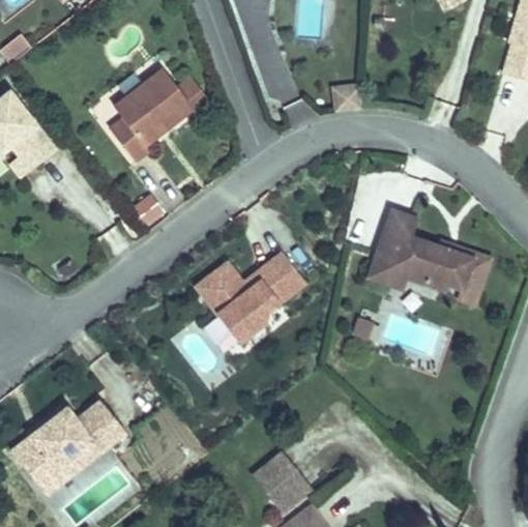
[(435,0),(440,9),(460,0),(435,0)]
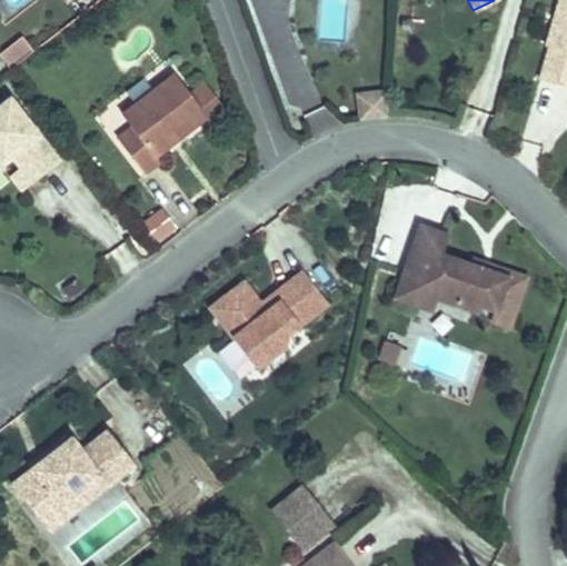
[(557,0),(545,43),(548,45),(538,77),(566,85),(566,0),(557,0)]
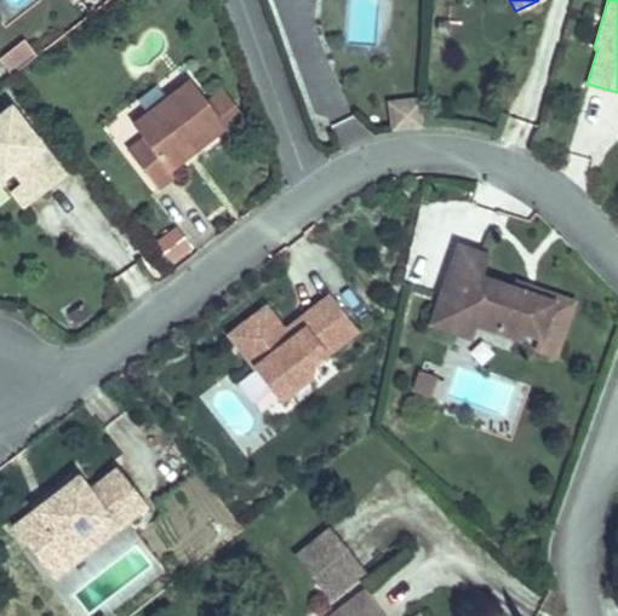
[(0,61),(9,73),(35,52),(22,35),(0,52),(0,61)]
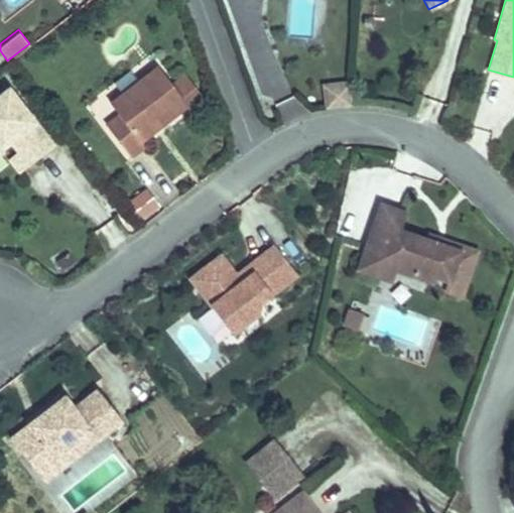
[(159,124),(186,104),(187,103),(171,83),(157,65),(110,102),(118,112),(105,123),(130,154),(144,144),(140,139),(153,129),(150,125),(156,121),(159,124)]
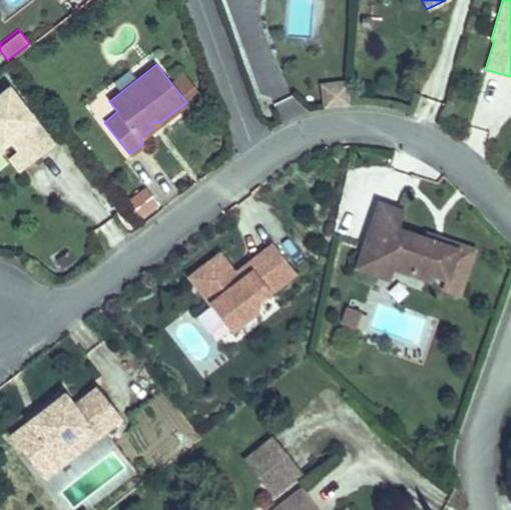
[(200,98),(181,73),(170,82),(186,102),(185,103),(188,107),(200,98)]
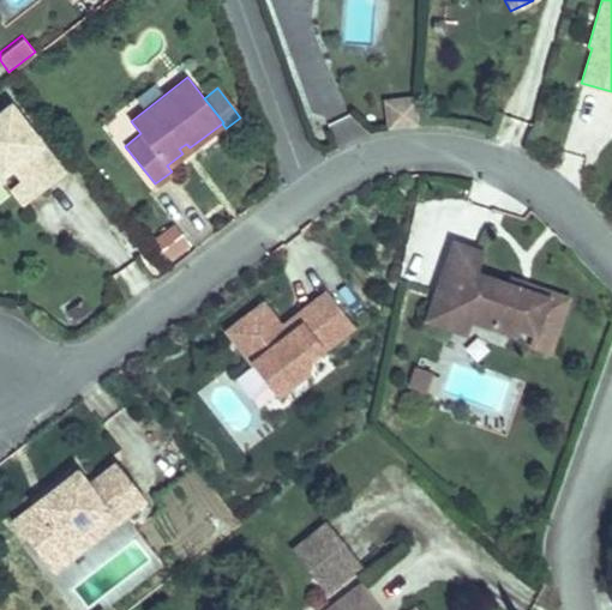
[(383,125),(414,125),(414,96),(383,96),(383,125)]
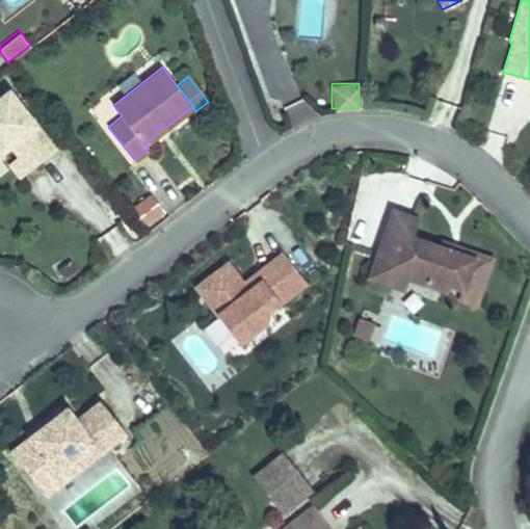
[(55,148),(9,88),(0,95),(0,151),(1,153),(2,152),(10,146),(18,154),(29,168),(55,148)]
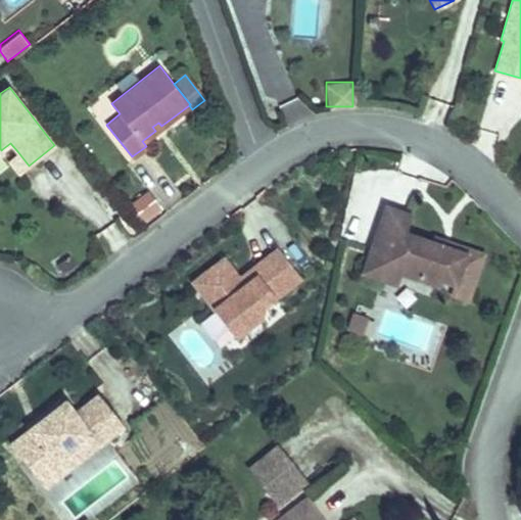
[(100,124),(114,110),(103,98),(89,111),(100,124)]
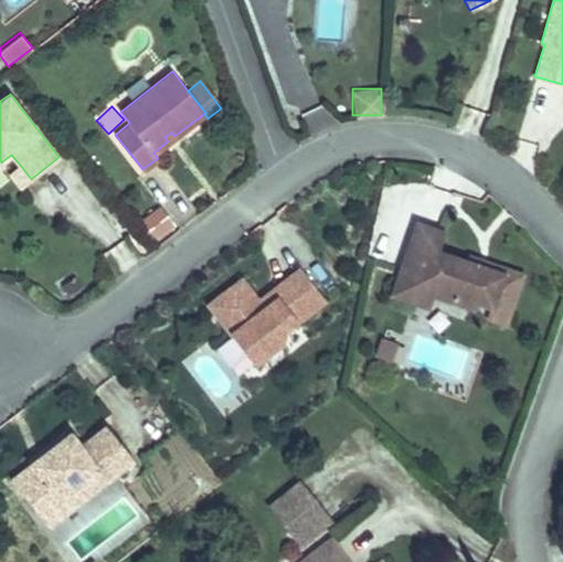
[(174,136),(171,133),(165,137),(168,141),(174,136)]
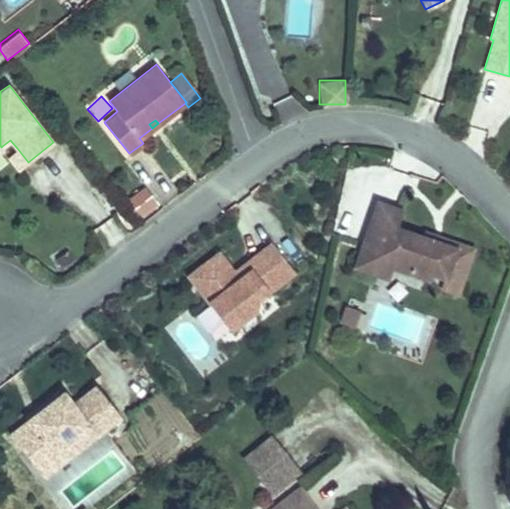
[(28,162),(17,148),(8,155),(19,169),(28,162)]
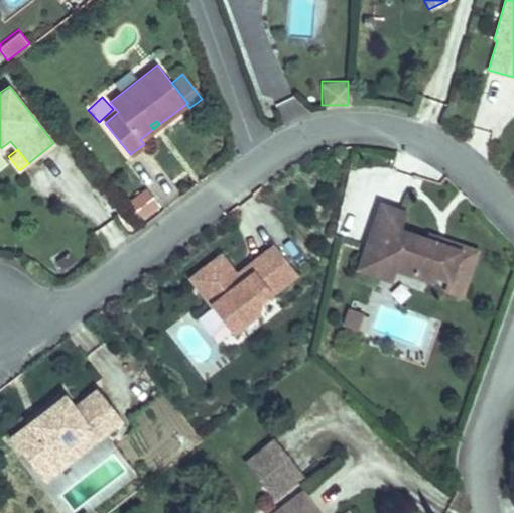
[(126,197),(139,221),(159,209),(146,185),(126,197)]
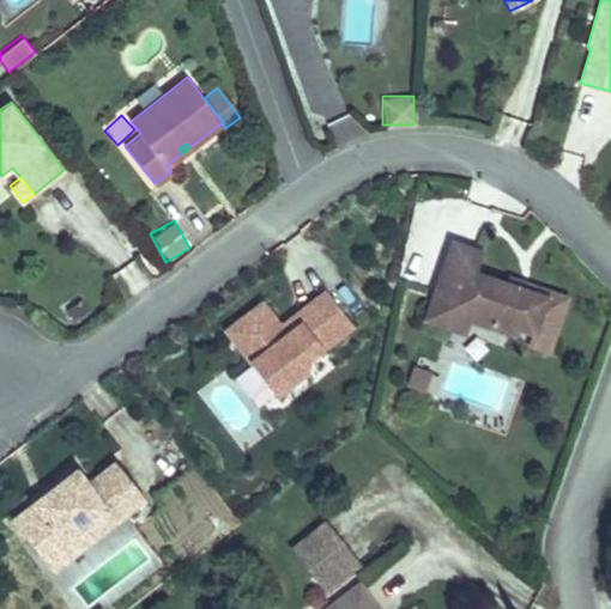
[(551,336),(566,296),(528,284),(526,290),(508,284),(472,270),(479,250),(452,241),(434,293),(471,306),(467,315),(487,321),(487,322),(495,326),(496,323),(514,330),(516,324),(534,330),(551,336)]
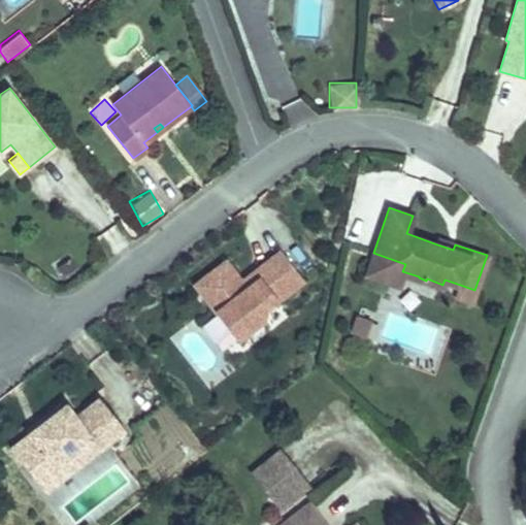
[(453,250),(455,244),(439,238),(437,244),(453,250)]
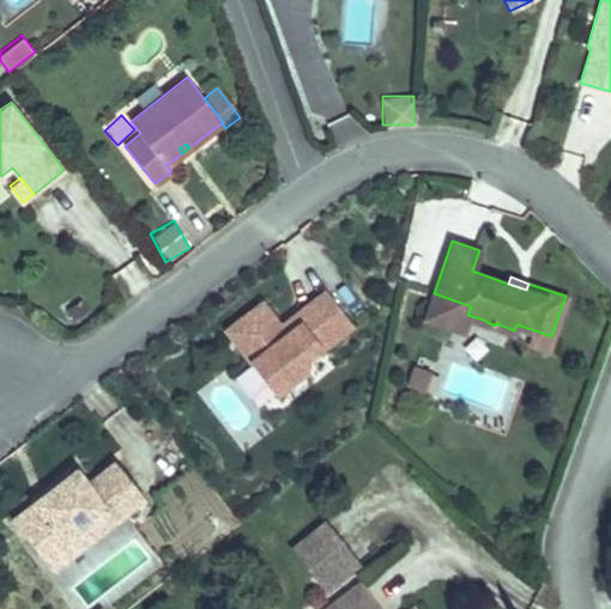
[(306,370),(307,357),(320,346),(350,323),(324,291),(294,315),(300,323),(300,324),(286,335),(279,327),(260,303),(227,330),(252,361),(277,393),(306,370)]
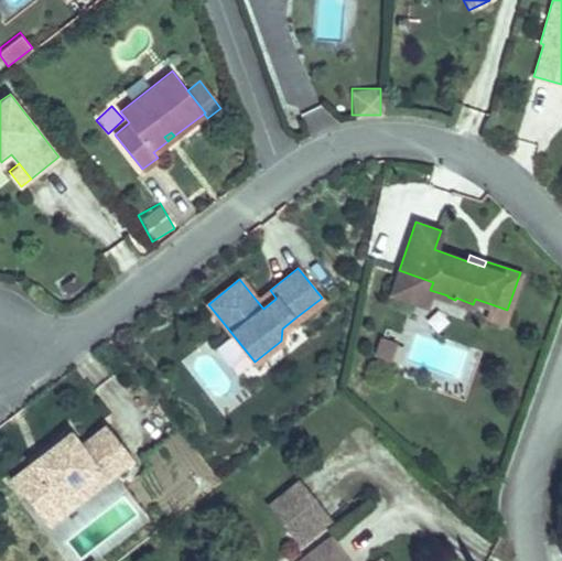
[(430,290),(433,282),(399,270),(391,292),(425,303),(430,290)]
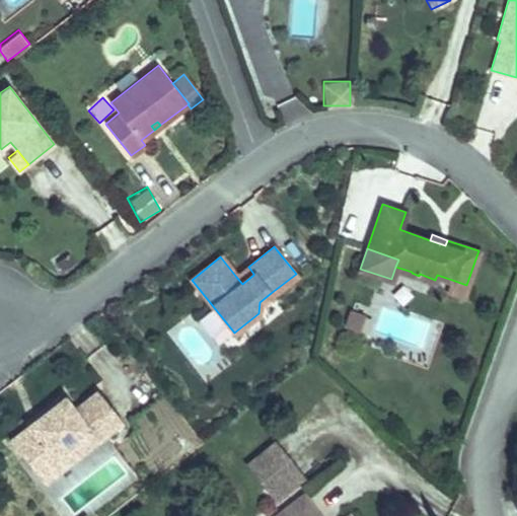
[(253,274),(248,267),(248,268),(236,276),(242,283),(253,274)]
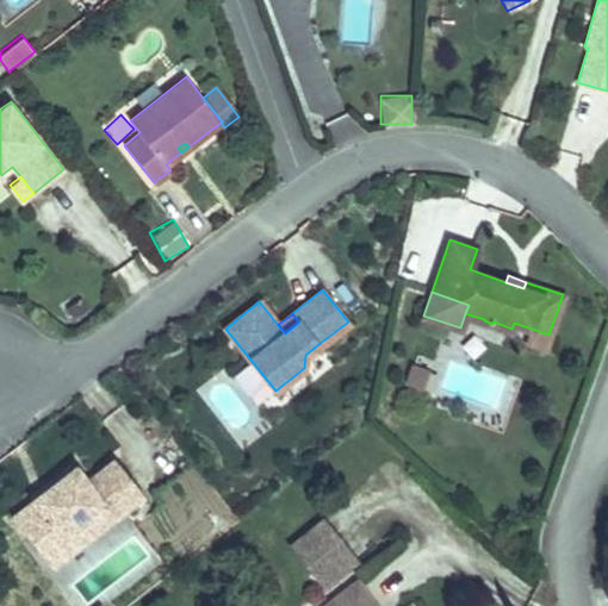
[(545,347),(548,335),(532,329),(527,339),(545,347)]
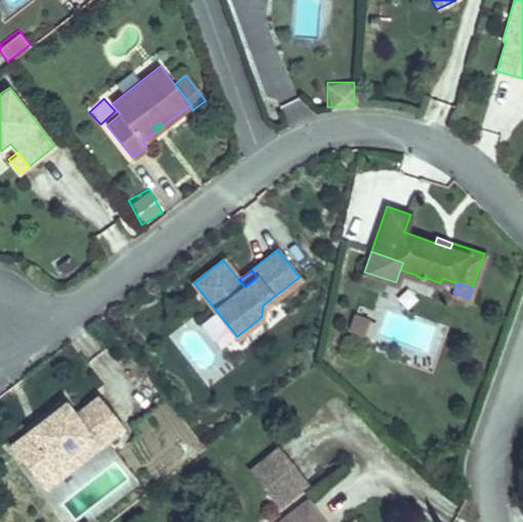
[(363,334),(367,316),(350,312),(346,330),(363,334)]
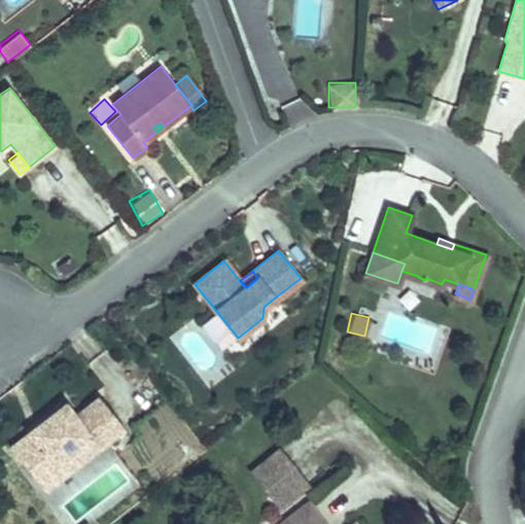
[(99,448),(125,428),(100,395),(75,415),(63,398),(36,419),(39,422),(28,431),(9,446),(36,481),(91,438),(99,448)]
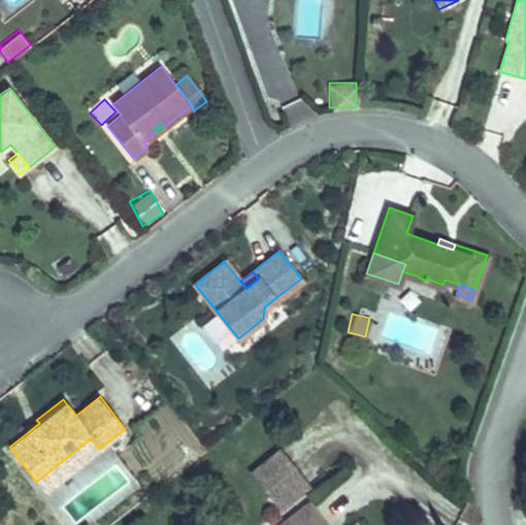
[(28,432),(39,423),(36,420),(25,428),(28,432)]
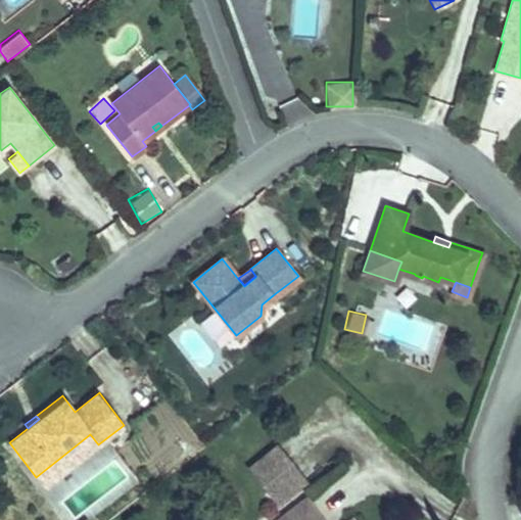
[(43,487),(98,444),(90,434),(36,477),(43,487)]
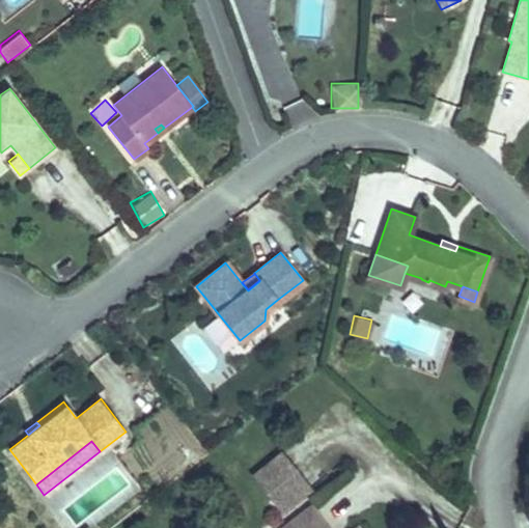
[(295,467),(282,451),(252,476),(265,492),(295,467)]
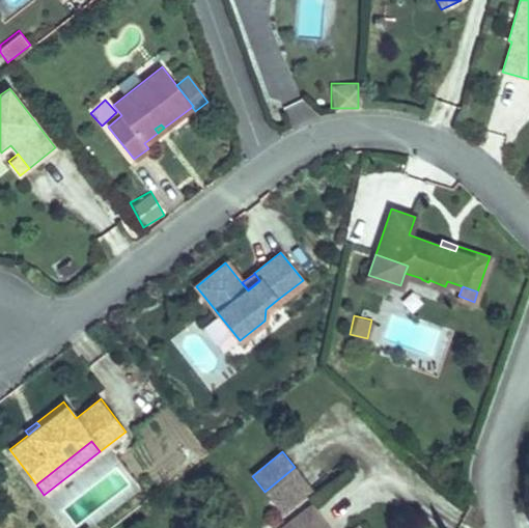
[(280,510),(310,485),(295,467),(265,492),(280,510)]
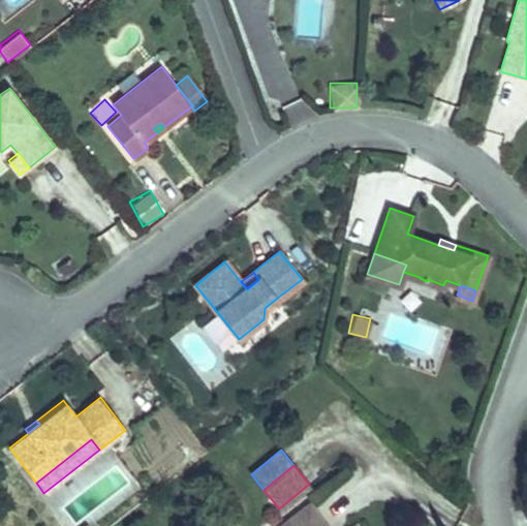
[(355,525),(354,525),(352,525),(324,525),(308,503),(279,525),(355,525)]
